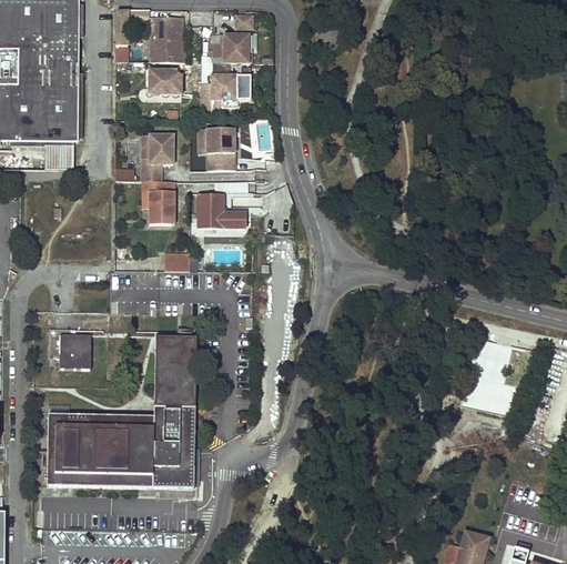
[(0,0),(0,134),(10,136),(10,142),(44,143),(74,143),(74,136),(82,136),(82,72),(74,72),(76,33),(82,33),(82,0),(0,0)]
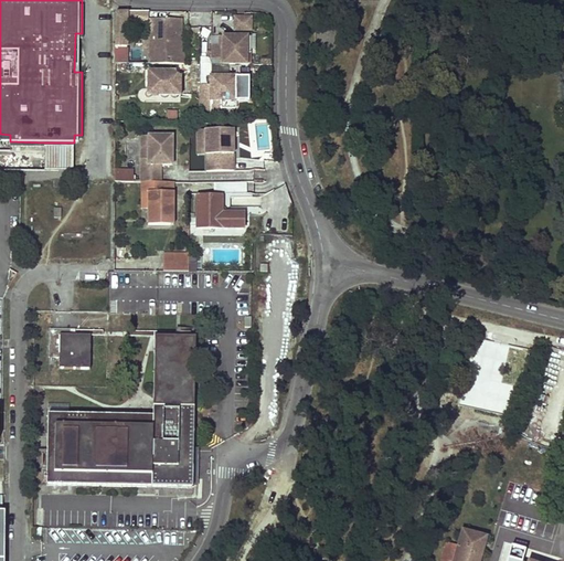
[(127,11),(115,11),(116,60),(127,60),(127,11)]
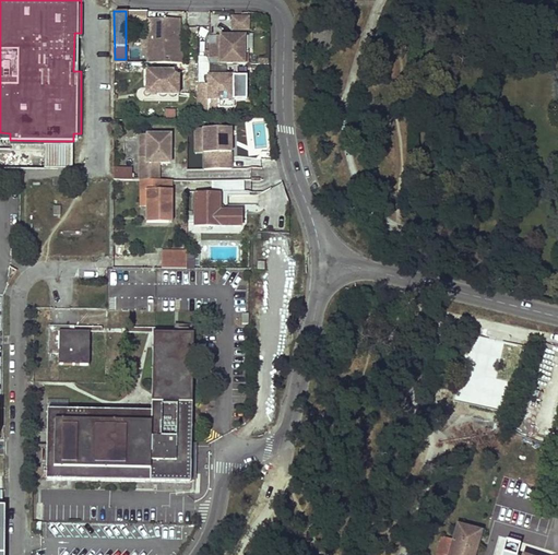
[(233,14),(233,27),(249,27),(249,14),(233,14)]
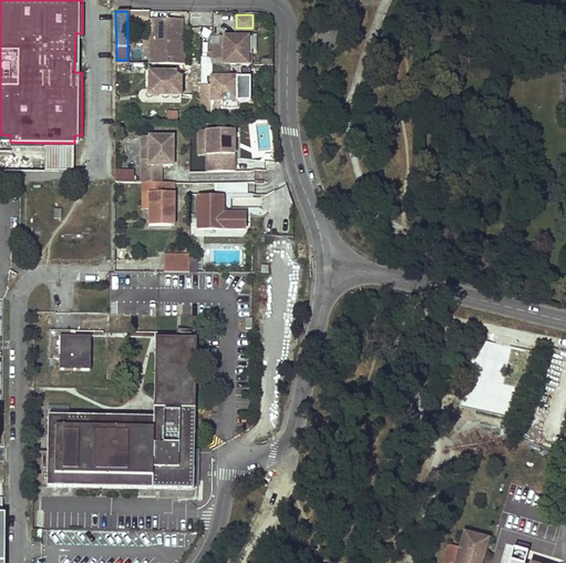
[(183,16),(152,16),(151,61),(185,61),(185,50),(179,50),(179,36),(183,36),(183,16)]
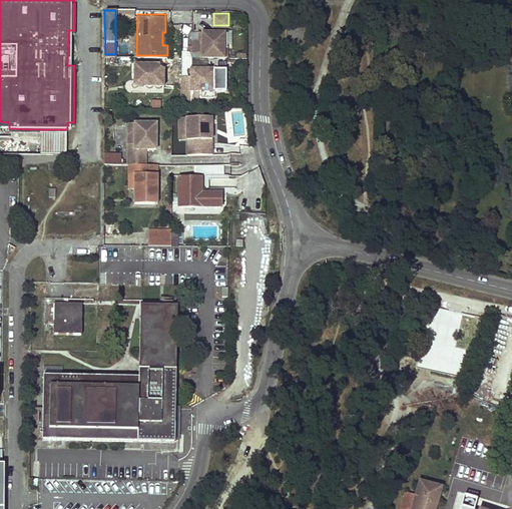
[(226,44),(226,31),(203,30),(203,39),(200,38),(199,51),(199,55),(227,56),(227,44),(226,44)]
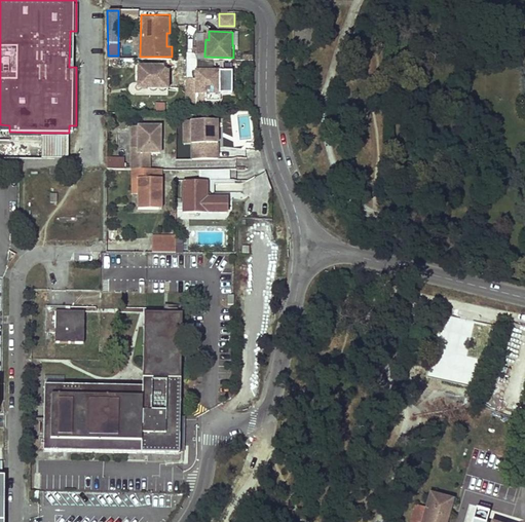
[(170,64),(139,64),(139,82),(149,82),(149,86),(170,86),(170,64)]
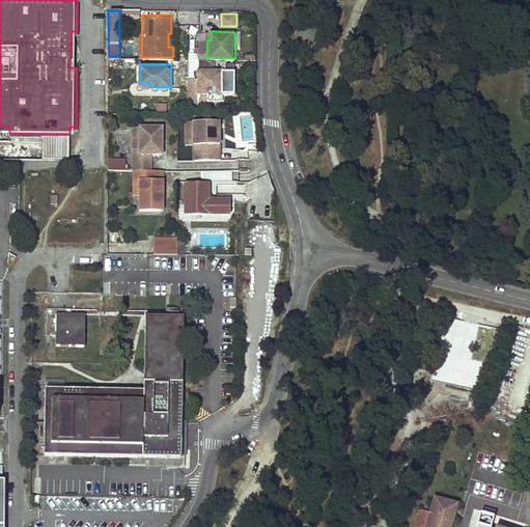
[(208,70),(198,70),(198,77),(189,77),(188,109),(198,109),(198,99),(198,91),(222,92),(234,93),(235,70),(216,70),(216,73),(208,73),(208,70)]
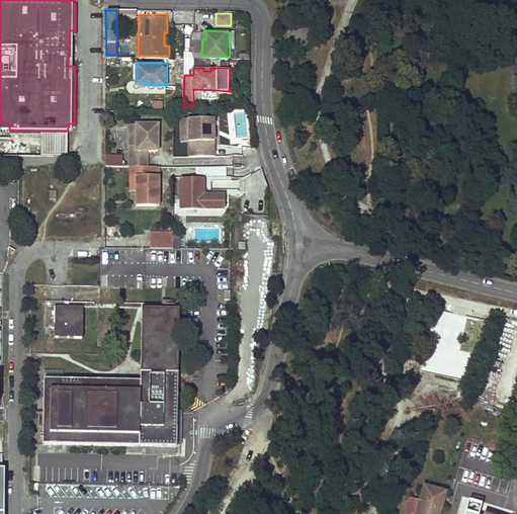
[(189,155),(214,154),(214,116),(189,116),(189,140),(189,155)]
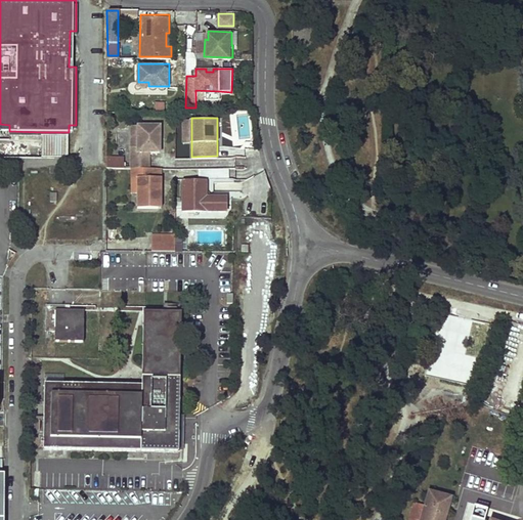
[(138,144),(131,144),(131,166),(149,166),(149,149),(160,149),(160,140),(157,140),(157,135),(160,135),(160,123),(138,123),(138,144)]
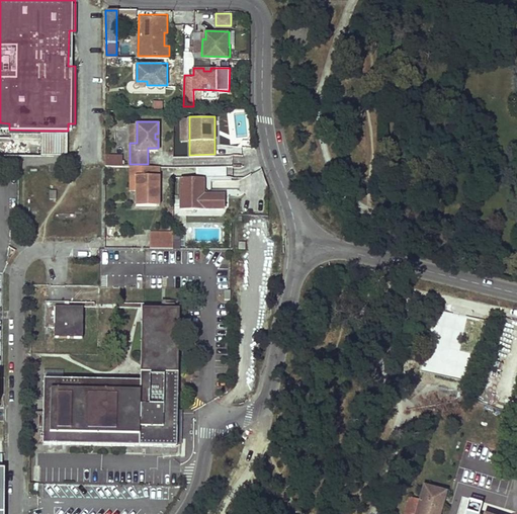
[(68,131),(40,131),(40,152),(67,152),(68,131)]
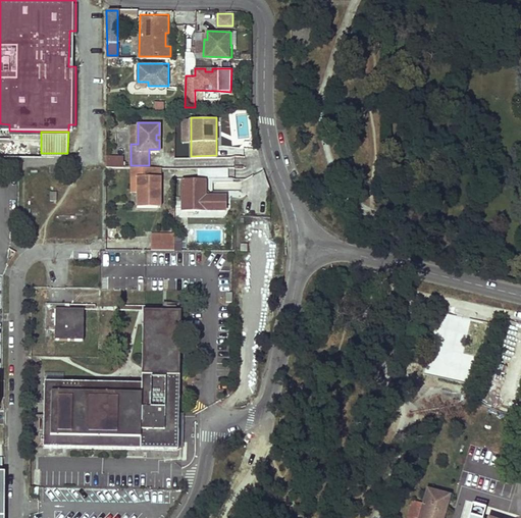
[(107,165),(124,165),(124,155),(107,155),(107,165)]
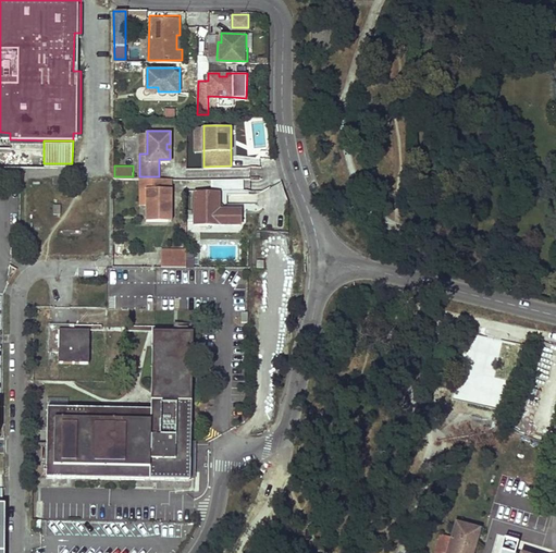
[(212,175),(212,183),(244,185),(244,177),(212,175)]
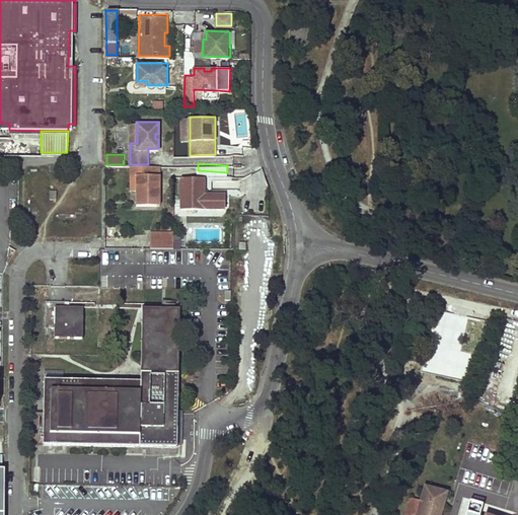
[(148,164),(130,164),(130,174),(136,174),(136,190),(136,204),(158,204),(158,187),(160,187),(160,164),(148,164)]
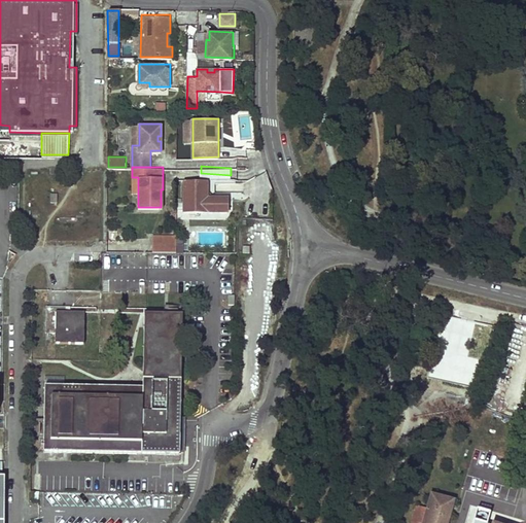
[(208,180),(184,181),(185,211),(230,210),(229,196),(216,197),(208,189),(208,180)]
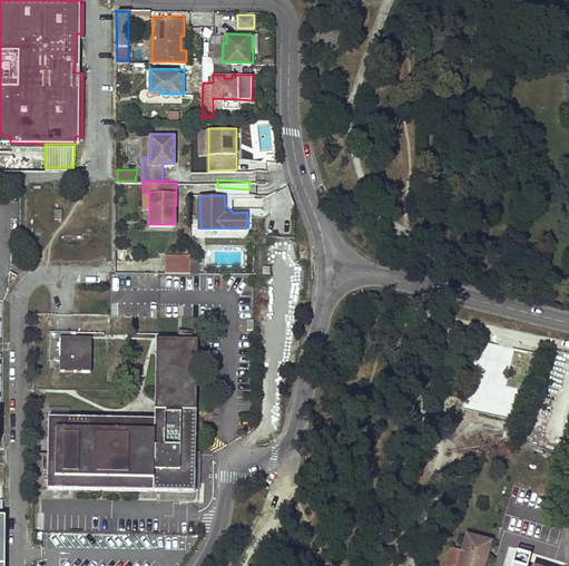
[(239,195),(225,195),(225,205),(241,205),(239,195)]
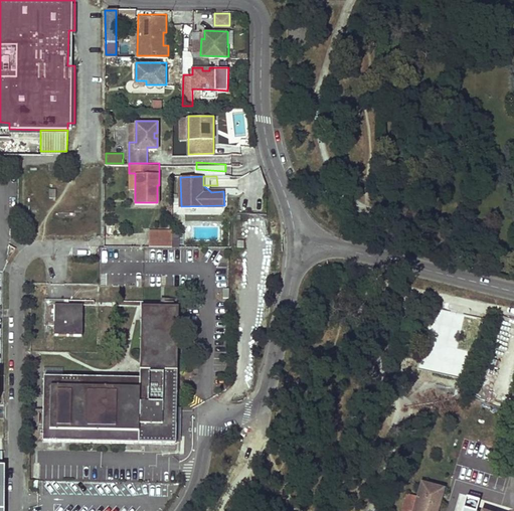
[(149,244),(172,244),(172,228),(149,228),(149,244)]
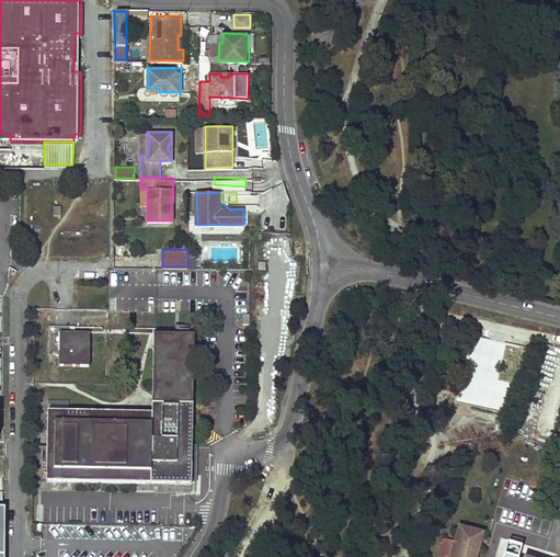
[(49,322),(48,351),(59,351),(59,361),(90,362),(90,328),(70,328),(70,324),(49,322)]
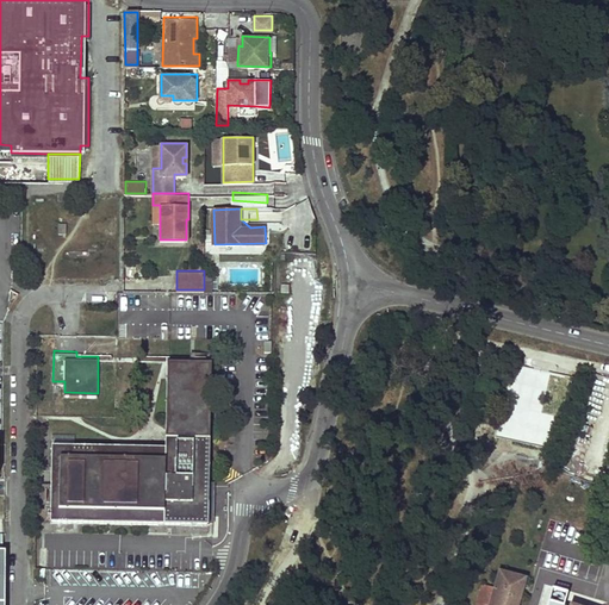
[(51,442),(51,509),(48,509),(48,513),(50,513),(50,518),(209,521),(211,359),(190,359),(167,357),(166,444),(51,442)]
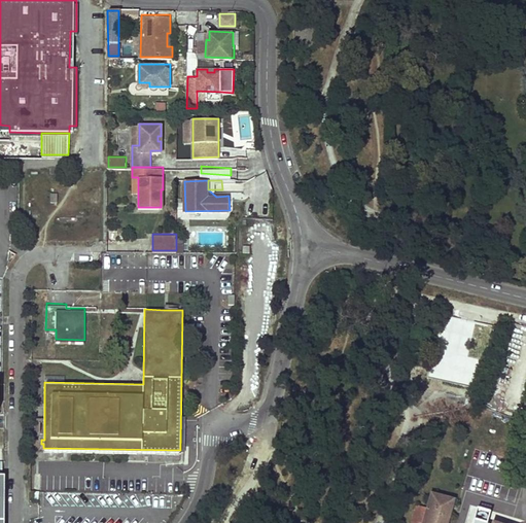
[(507,432),(513,418),(498,414),(494,427),(507,432)]
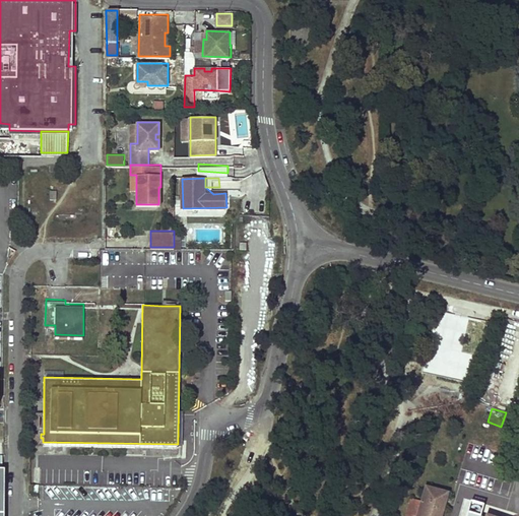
[(444,515),(451,493),(427,486),(423,499),(411,496),(405,515),(444,515)]
